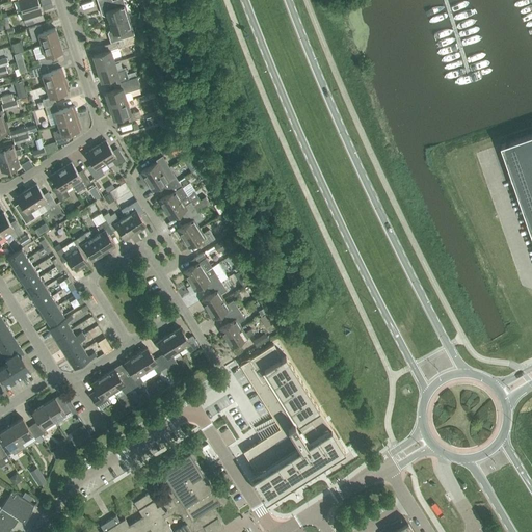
[(18,0),(22,12),(40,6),(36,0),(18,0)]
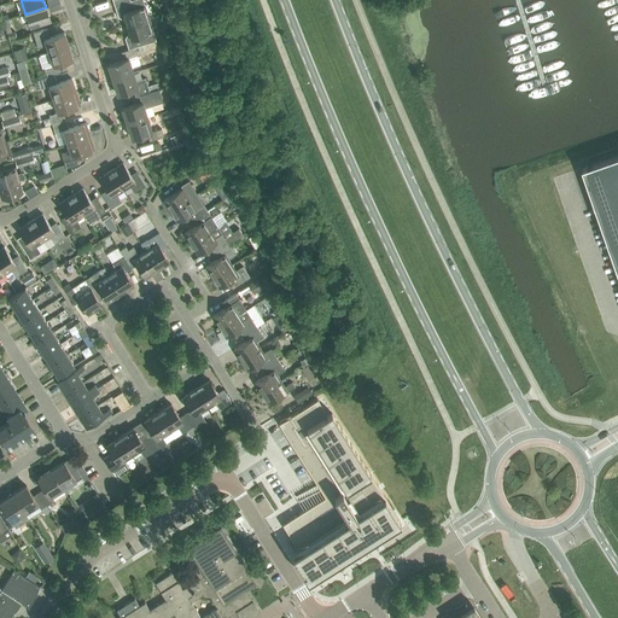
[(143,0),(134,0),(130,1),(115,6),(118,18),(122,19),(124,19),(127,27),(149,19),(143,0)]
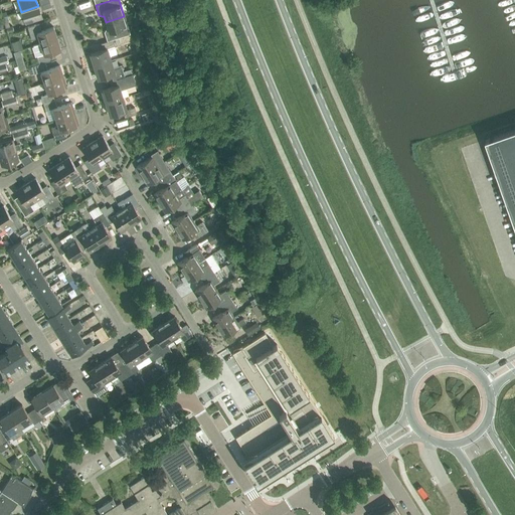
[(42,18),(38,6),(21,12),(16,14),(18,19),(23,17),(25,24),(42,18)]
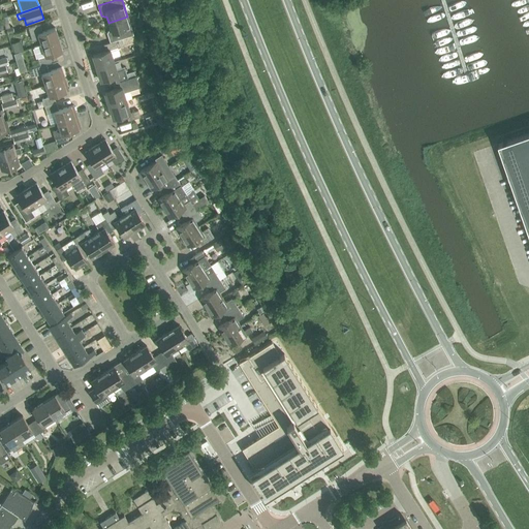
[(110,42),(116,41),(133,35),(127,17),(109,23),(111,29),(109,30),(106,33),(110,42)]
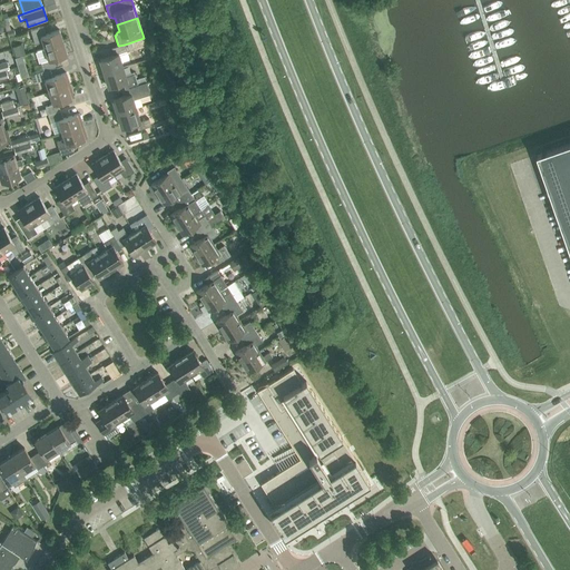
[(45,49),(64,42),(59,30),(46,35),(42,27),(30,31),(35,45),(42,42),(45,49)]
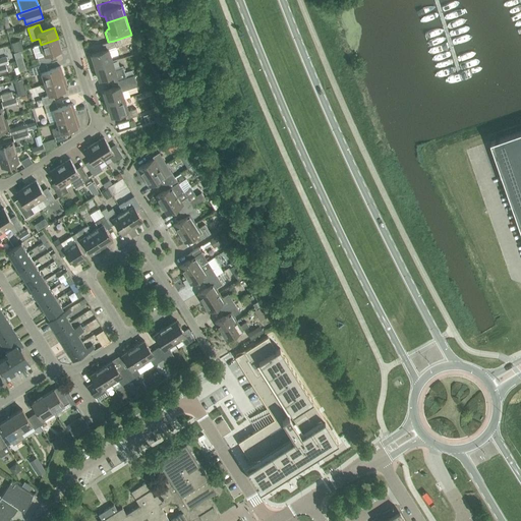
[(34,47),(40,65),(43,64),(51,62),(49,54),(61,50),(58,39),(41,45),(34,47)]
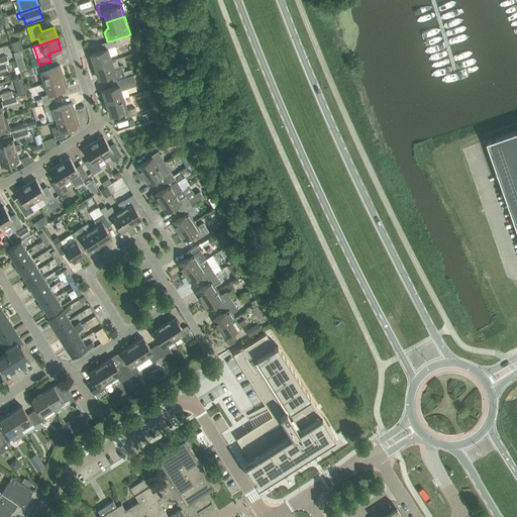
[(113,40),(107,41),(101,44),(103,50),(90,55),(94,67),(111,62),(107,49),(115,46),(113,40)]
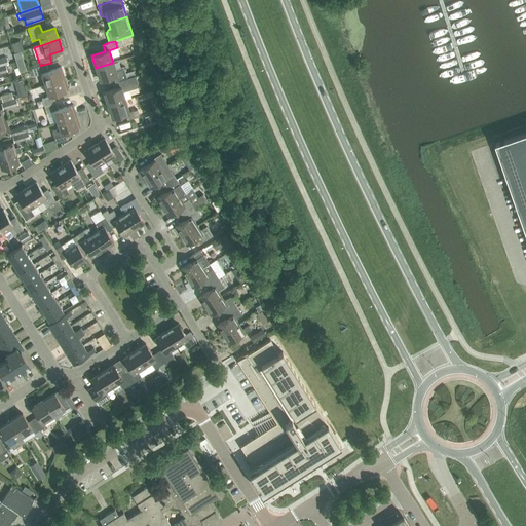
[(115,70),(113,63),(96,68),(100,81),(113,76),(115,82),(127,79),(123,67),(115,70)]
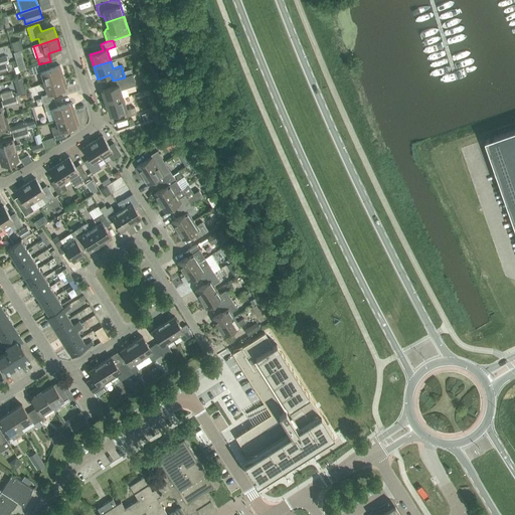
[(42,63),(39,64),(31,67),(33,74),(40,72),(44,83),(63,77),(59,66),(45,70),(42,63)]
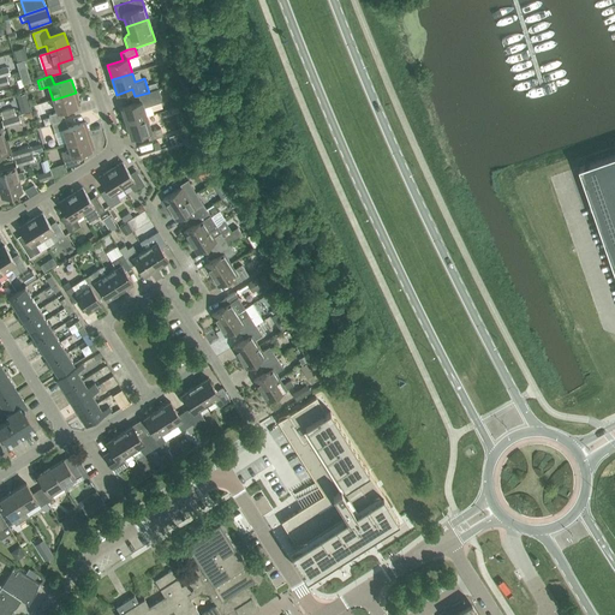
[(48,115),(52,124),(65,120),(63,112),(79,106),(76,93),(53,100),(57,113),(48,115)]
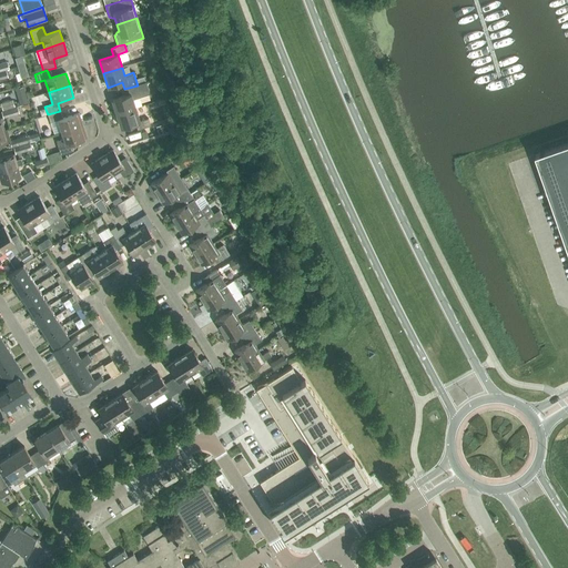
[(140,92),(138,85),(124,89),(127,95),(112,100),(117,114),(135,108),(131,94),(140,92)]
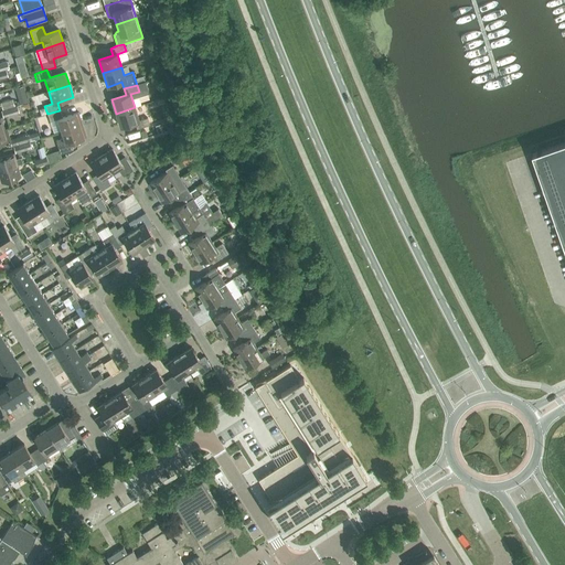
[(25,95),(18,98),(20,105),(28,102),(25,95)]
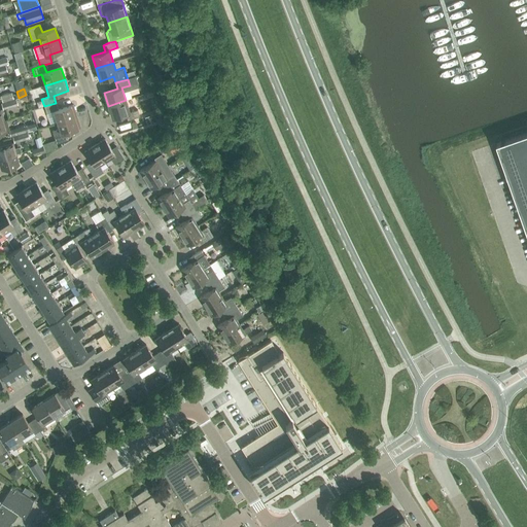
[(3,102),(13,99),(11,94),(1,97),(3,102)]
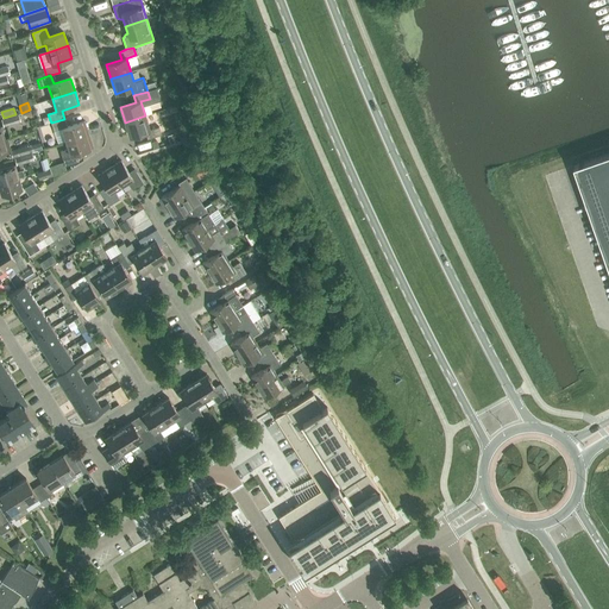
[(2,120),(5,127),(20,123),(18,115),(2,120)]
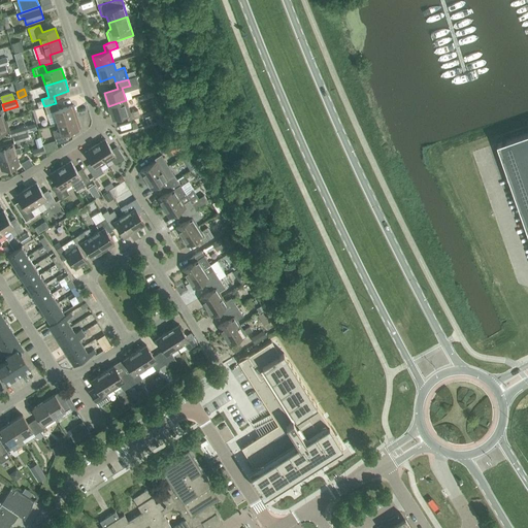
[(130,113),(126,100),(108,106),(112,119),(126,114),(128,121),(139,117),(137,110),(130,113)]
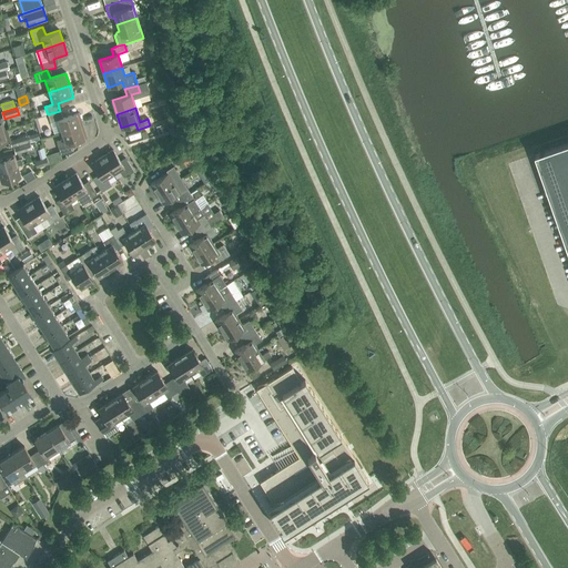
[(62,119),(60,111),(48,114),(50,123),(58,120),(61,132),(82,125),(79,113),(62,119)]
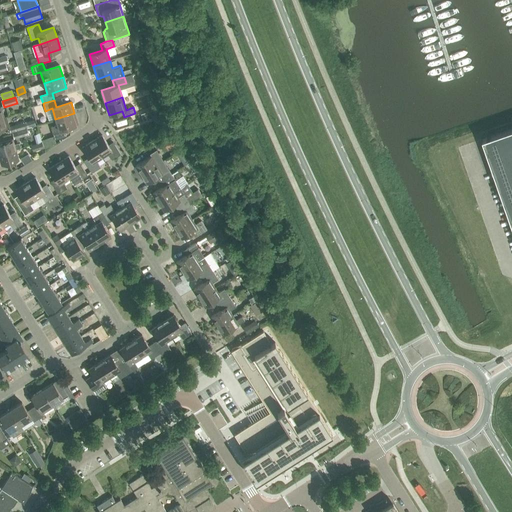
[(78,124),(74,113),(55,119),(57,125),(50,127),(54,140),(66,136),(63,129),(78,124)]
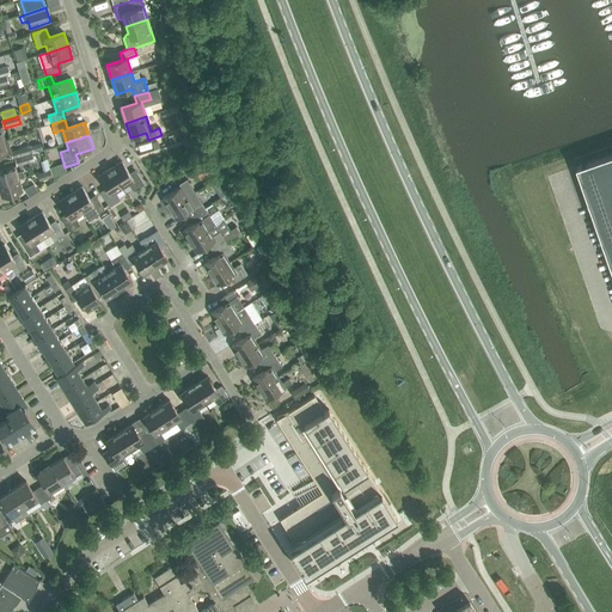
[(4,141),(0,141),(0,155),(11,153),(7,140),(4,141)]
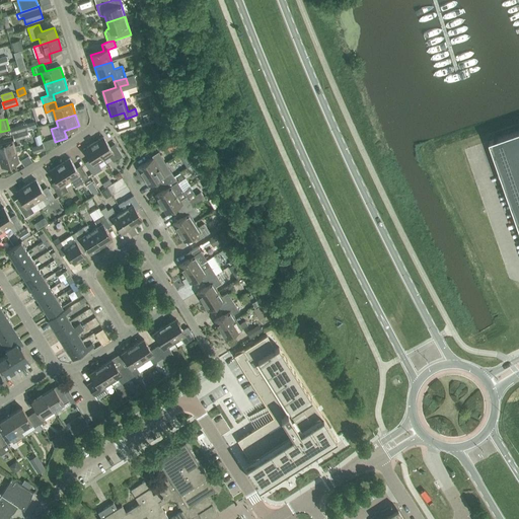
[(11,135),(24,131),(23,125),(9,129),(11,135)]
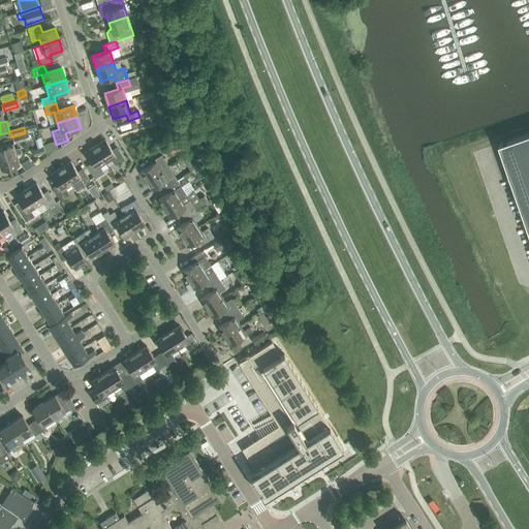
[(14,144),(29,139),(27,133),(13,137),(14,144)]
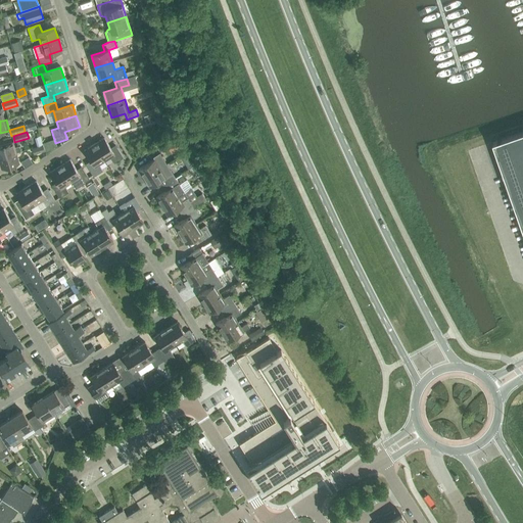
[(522,132),(493,143),(522,228),(522,132)]
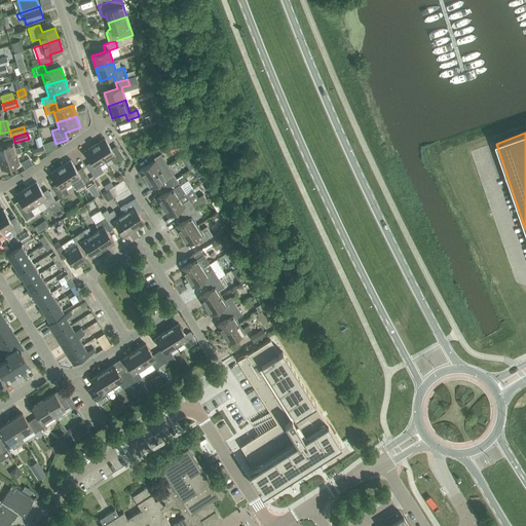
[(166,145),(171,150),(177,146),(179,149),(185,146),(179,137),(166,145)]
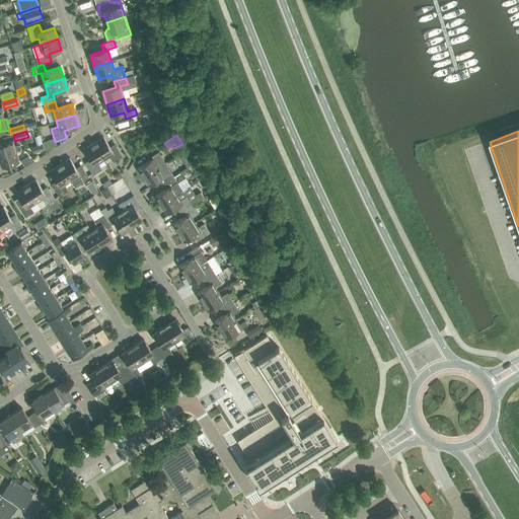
[(93,144),(103,160),(109,156),(114,162),(122,157),(116,147),(110,150),(103,137),(93,144)]
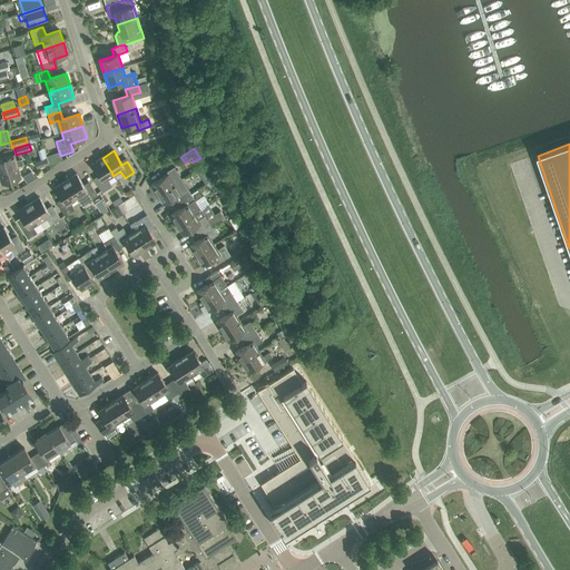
[(0,158),(0,172),(17,167),(22,165),(21,160),(16,161),(13,155),(0,158)]
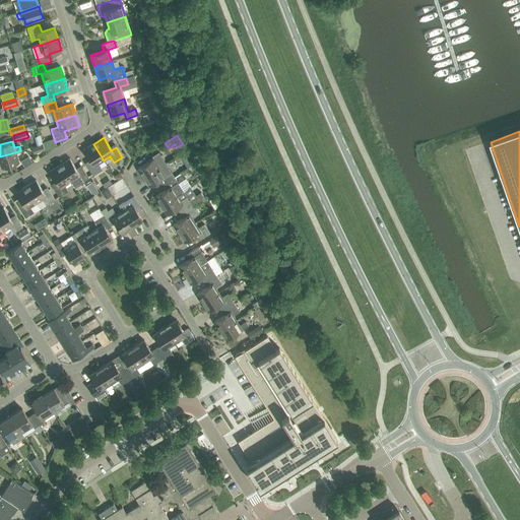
[(104,160),(93,144),(83,150),(91,163),(86,166),(92,176),(102,171),(98,165),(104,160)]
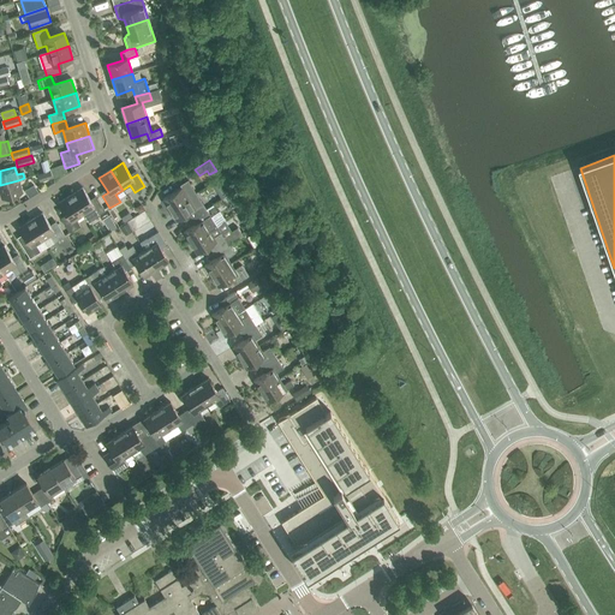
[(52,178),(49,172),(39,175),(41,181),(52,178)]
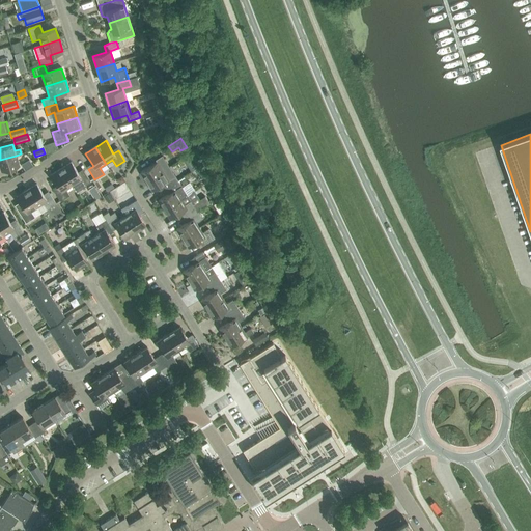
[(479,160),(480,164),(483,164),(483,168),(491,167),(487,150),(481,151),(480,148),(471,149),(473,161),(479,160)]
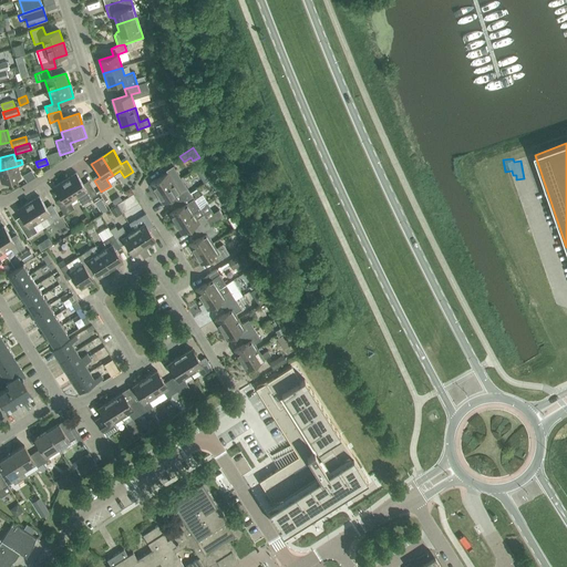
[(17,166),(0,171),(0,178),(1,184),(20,178),(17,166)]
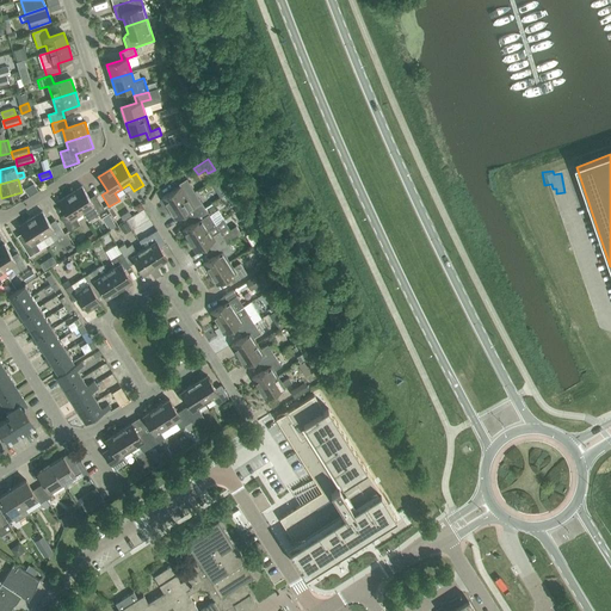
[(168,209),(187,197),(184,191),(191,186),(187,181),(180,186),(161,198),(168,209)]
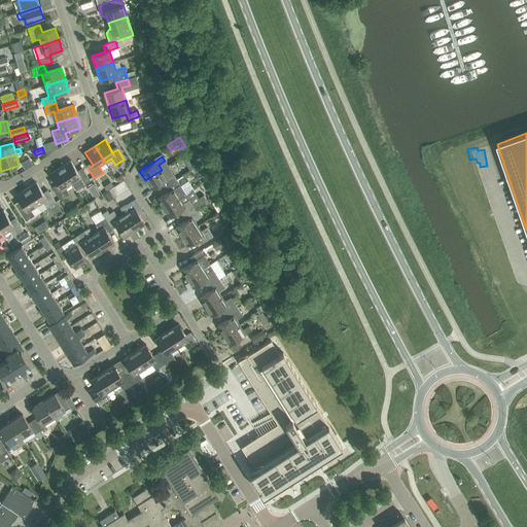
[(70,161),(60,168),(71,184),(77,180),(80,186),(90,181),(83,171),(78,174),(70,161)]
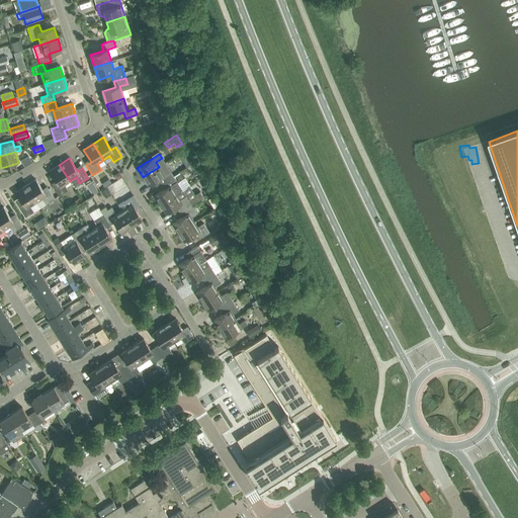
[(64,185),(70,181),(59,165),(50,171),(57,183),(53,186),(59,196),(68,191),(64,185)]
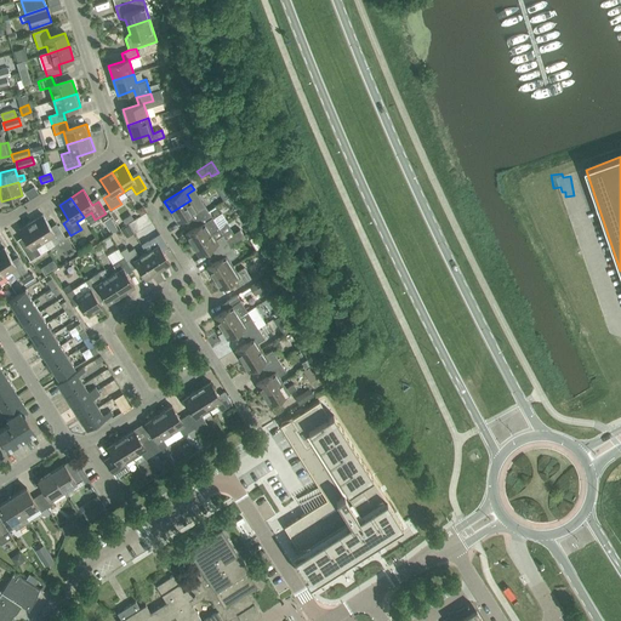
[(194,221),(209,212),(201,201),(194,206),(191,200),(171,212),(177,223),(191,216),(194,221)]
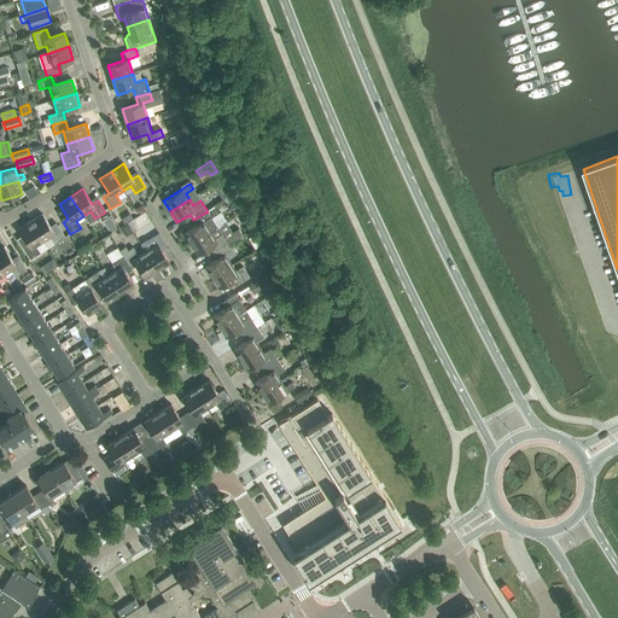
[(208,211),(193,220),(197,226),(184,234),(191,245),(210,232),(217,228),(208,211)]
